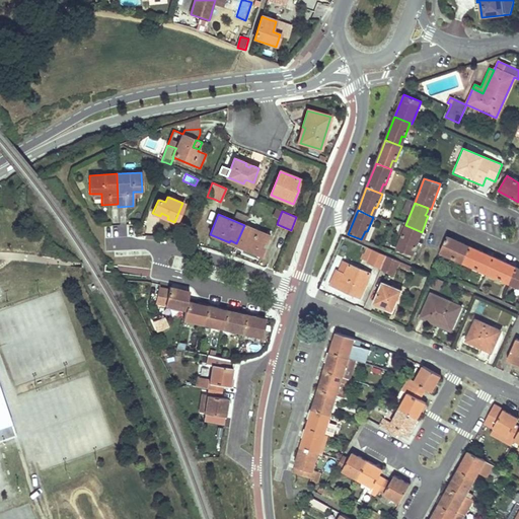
[(244,225),(236,243),(242,245),(241,247),(261,255),(270,235),(244,225)]
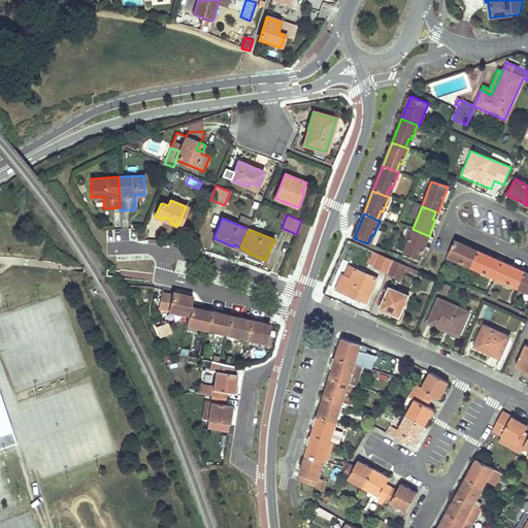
[(424,249),(429,236),(413,229),(403,253),(419,259),(424,249)]
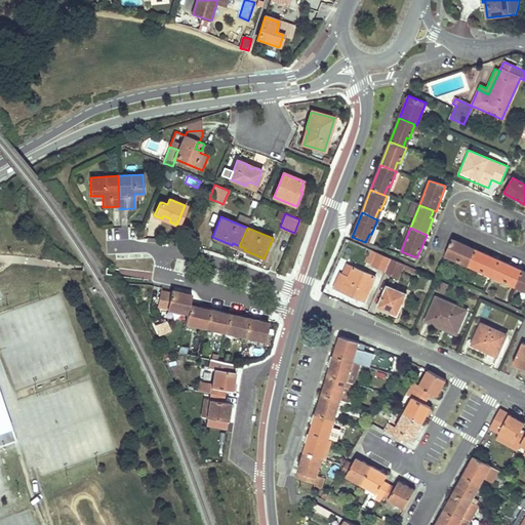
[(524,271),(522,271),(514,267),(498,259),(491,256),(476,249),(470,247),(452,240),(446,253),(454,256),(453,259),(469,267),(470,264),(478,268),(477,270),(491,277),(492,274),(500,278),(499,280),(515,287),(516,285),(524,288),(524,291),(524,271)]
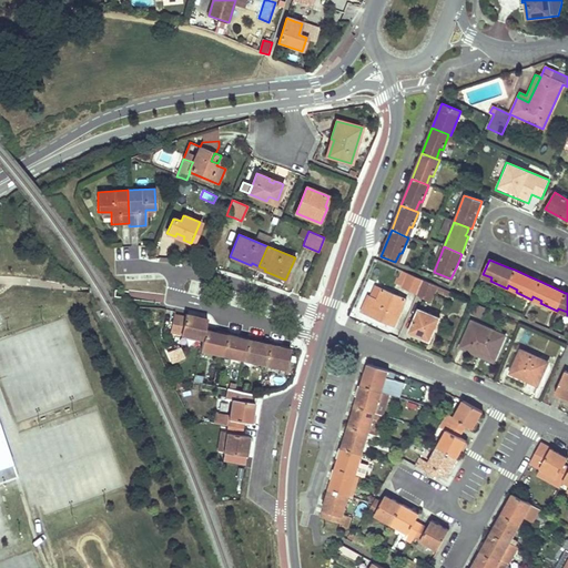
[(402,272),(399,277),(406,281),(408,274),(402,272)]
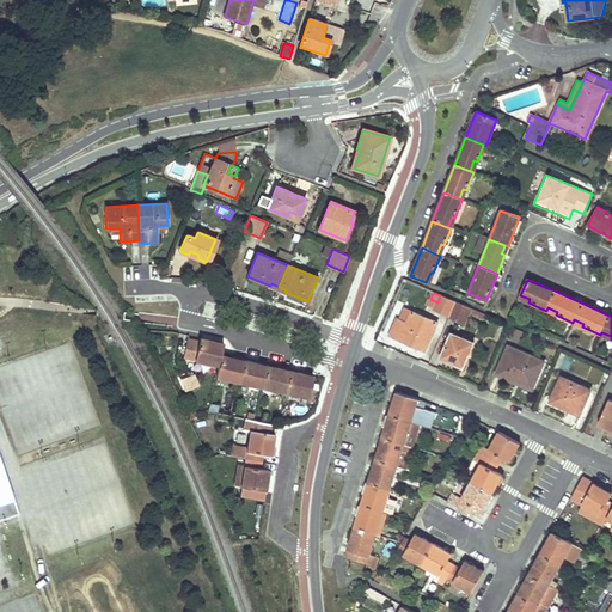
[(434,310),(441,313),(450,317),(456,303),(440,295),(438,303),(434,310)]
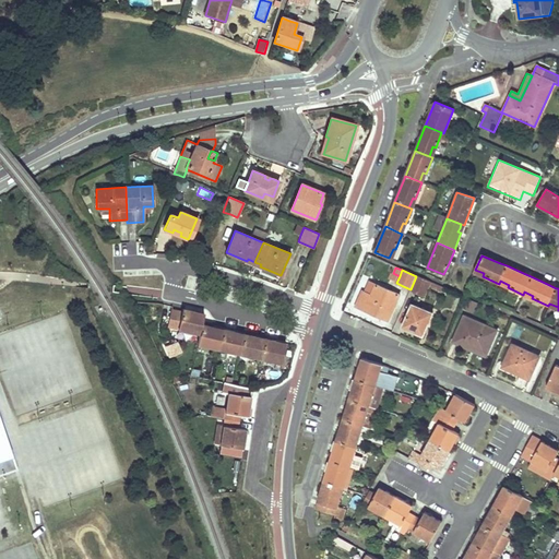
[(400,276),(393,273),(392,274),(390,280),(396,283),(400,276)]
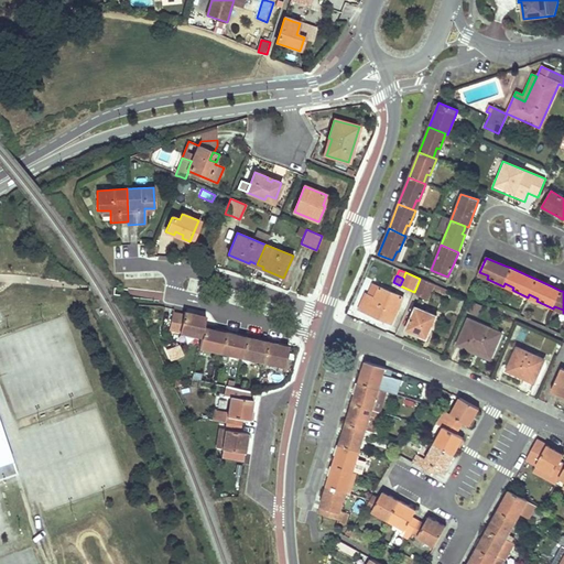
[(433,284),(420,279),(414,292),(427,299),(431,289),(433,284)]
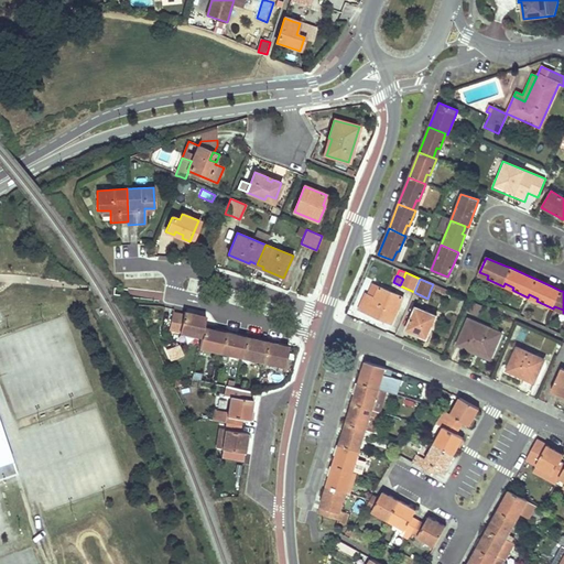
[(369,312),(375,314),(379,315),(379,317),(391,323),(402,297),(371,284),(367,295),(365,294),(358,308),(368,314),(369,312)]
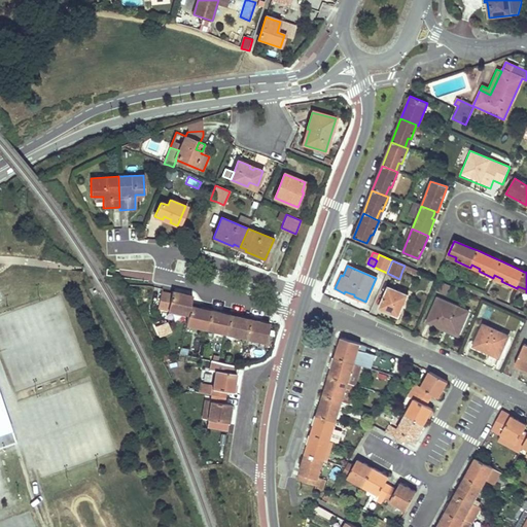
[(418,271),(405,266),(402,270),(416,276),(418,271)]
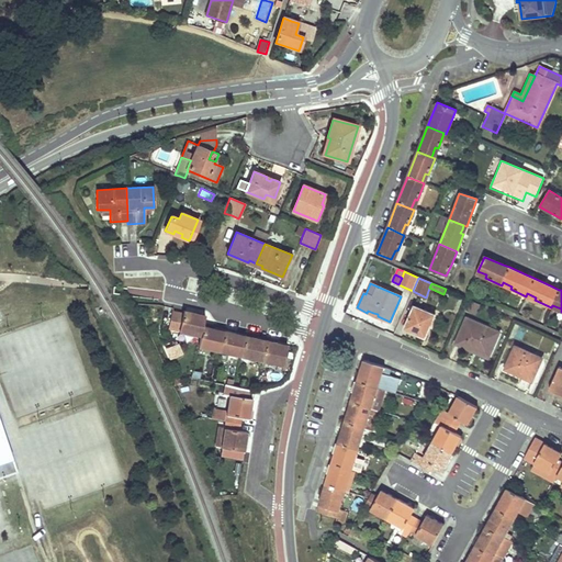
[(470,300),(464,310),(475,315),(480,305),(470,300)]
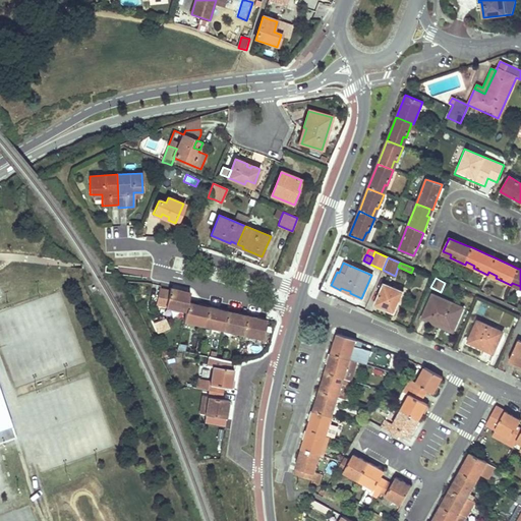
[(394,312),(398,302),(403,292),(384,284),(374,304),(394,312)]
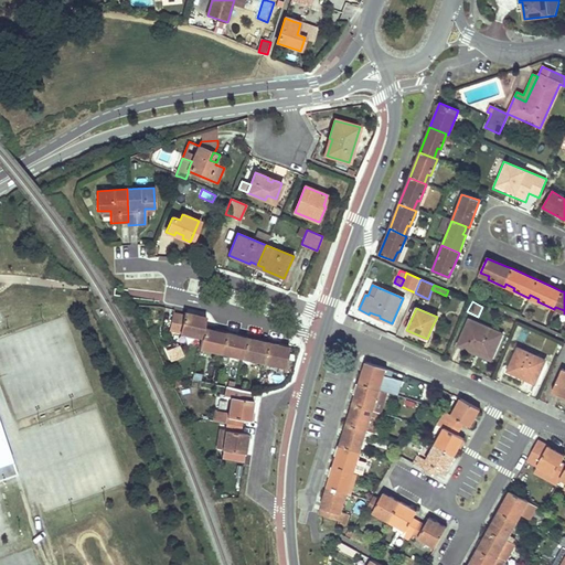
[(202,338),(203,329),(204,326),(205,322),(196,321),(198,317),(184,313),(184,316),(172,313),(169,330),(202,338)]
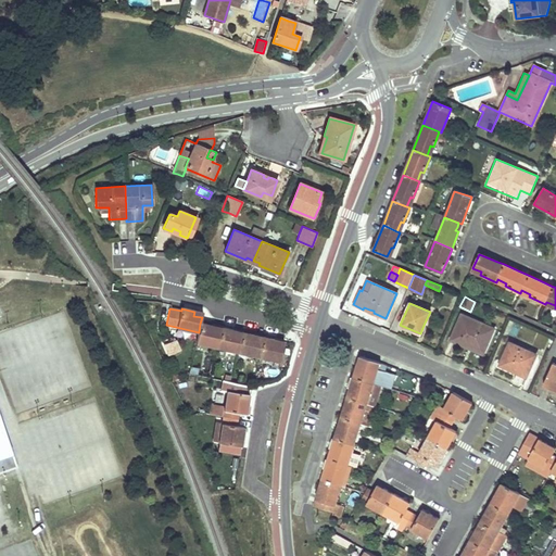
[(468,345),(472,346),(471,350),(482,354),(493,329),(460,315),(450,340),(467,348),(468,345)]
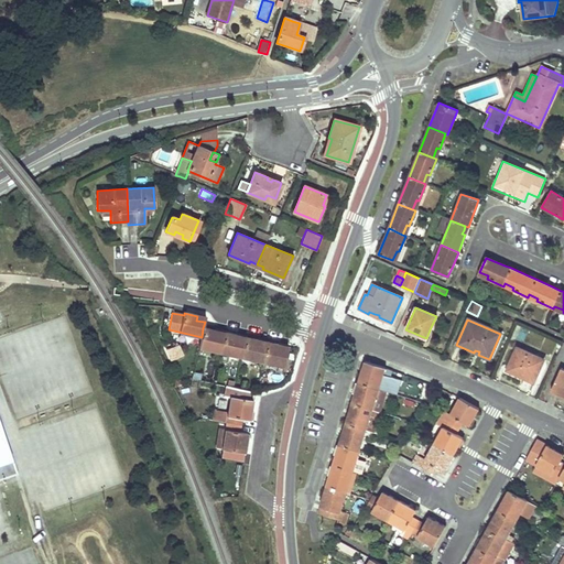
[(220,353),(224,337),(215,336),(216,332),(212,331),(203,328),(202,337),(198,348),(220,353)]
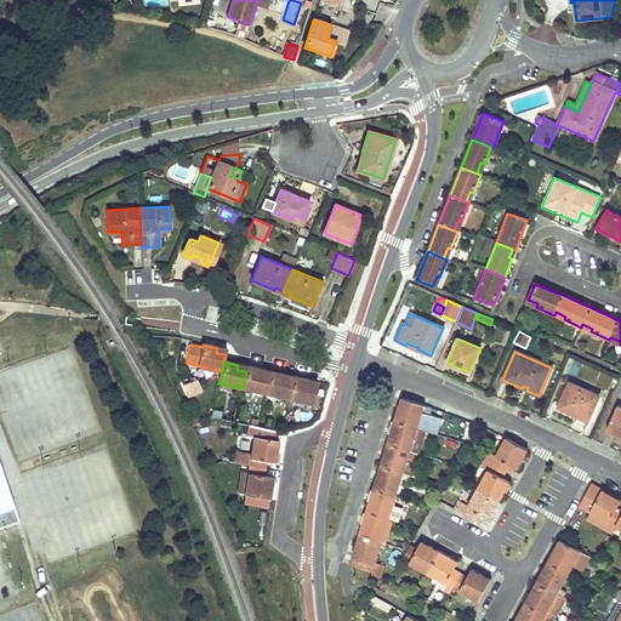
[(248,366),(246,371),(243,388),(265,393),(268,376),(260,375),(260,370),(256,369),(248,366)]
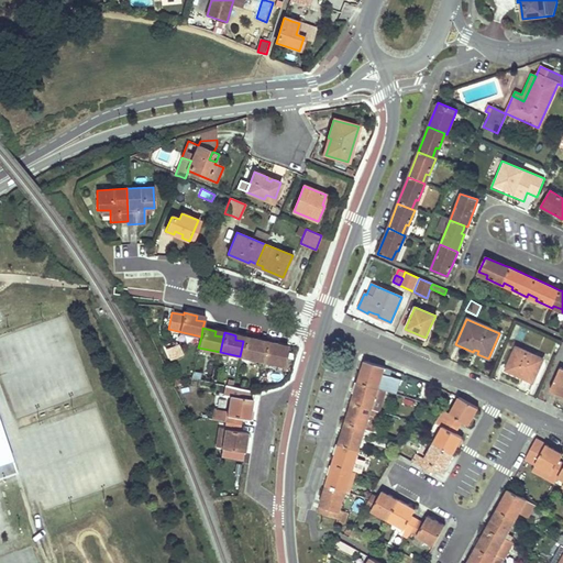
[(244,337),(243,341),(240,356),(261,362),(264,346),(256,344),(257,340),(252,339),(251,339),(244,337)]
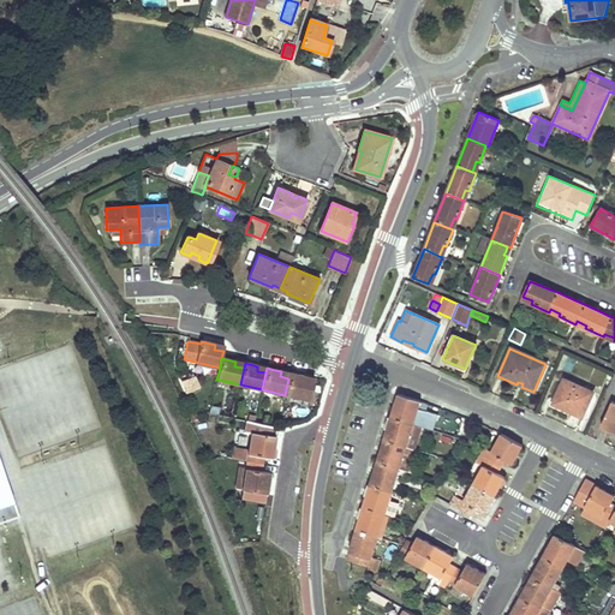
[(290,374),(288,378),(285,395),(309,400),(312,383),(303,381),(304,377),(290,374)]
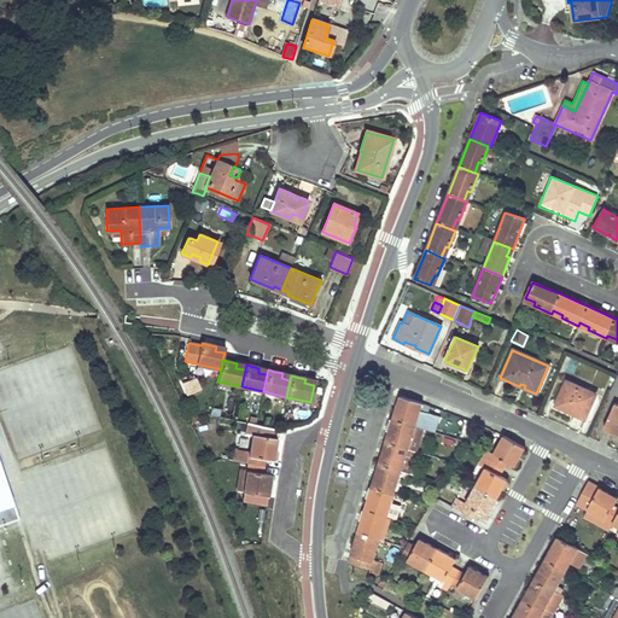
[(199,389),(196,379),(184,385),(187,395),(199,389)]
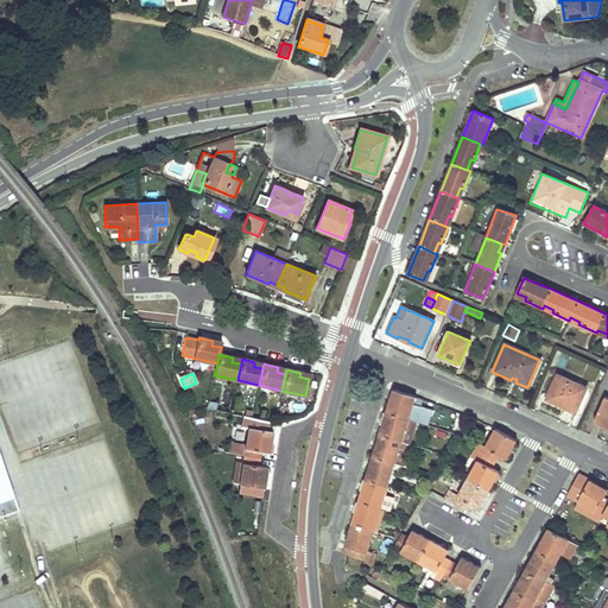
[(575,411),(580,399),(586,388),(557,375),(546,399),(575,411)]
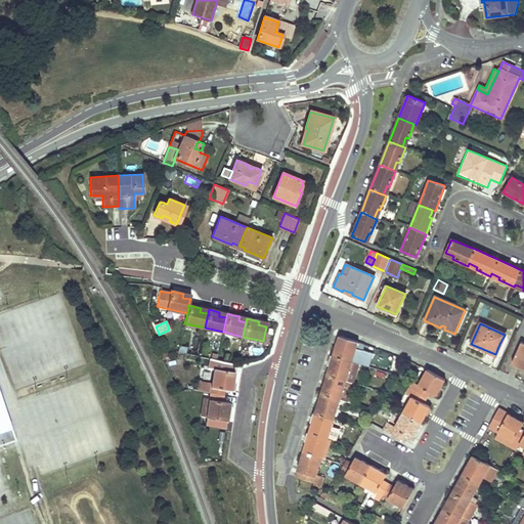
[(333,356),(337,357),(358,363),(362,351),(356,349),(358,342),(343,338),(341,345),(337,344),(336,346),(333,356)]
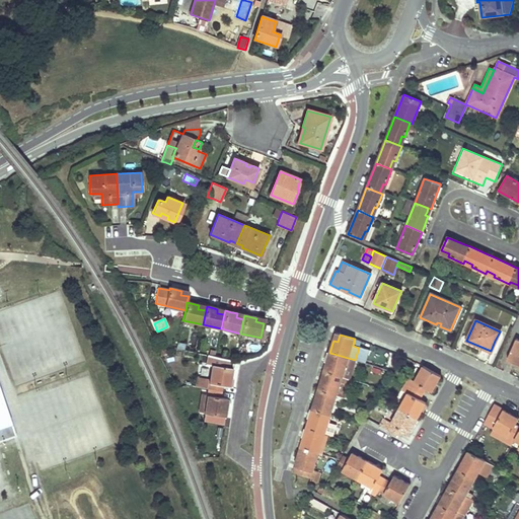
[(507,359),(515,363),(518,364),(518,340),(516,340),(507,359)]
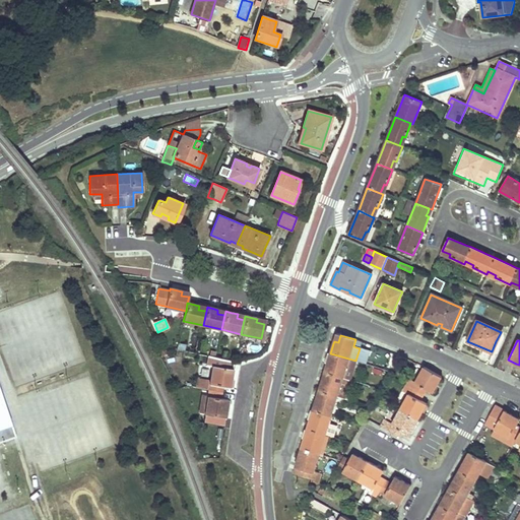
[(328,373),(343,378),(347,364),(354,367),(355,361),(334,354),(333,359),(332,362),(328,361),(328,362),(325,372),(328,373)]
